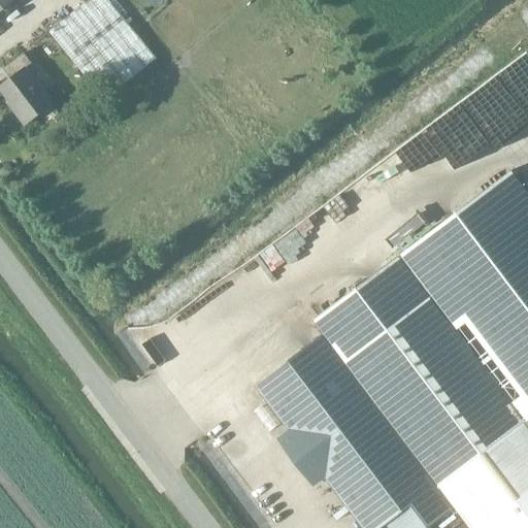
[(0,0),(0,11),(13,0),(0,0)]
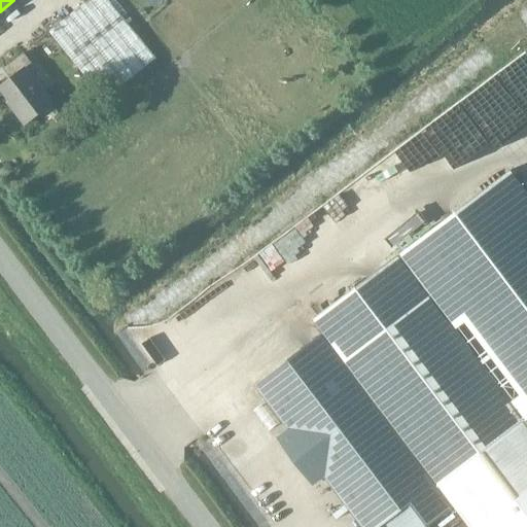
[(153,58),(105,0),(83,0),(45,32),(103,100),(153,58)]
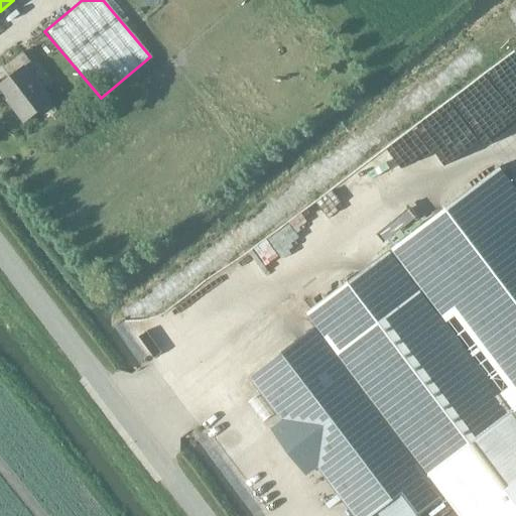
[(24,121),(50,101),(24,67),(31,61),(23,51),(3,68),(10,77),(0,85),(15,106),(14,107),(24,121)]
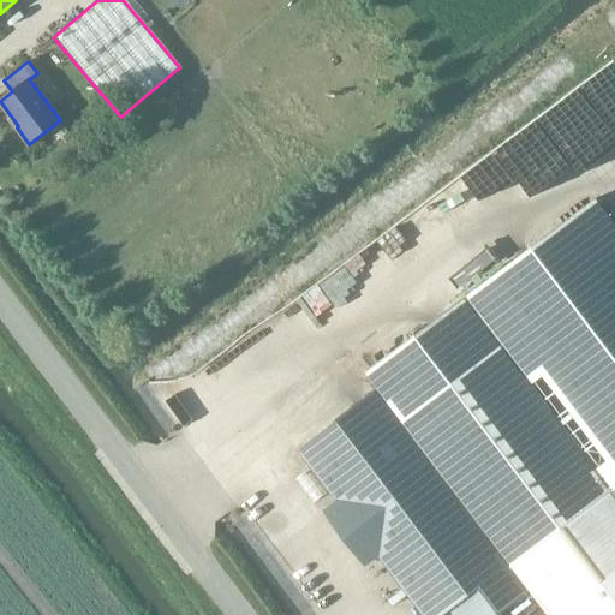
[(584,93),(413,201),(429,226),(458,207),(478,239),(593,166),(583,149),(604,135),(614,149),(614,147),(614,123),(611,117),(603,123),(584,93)]
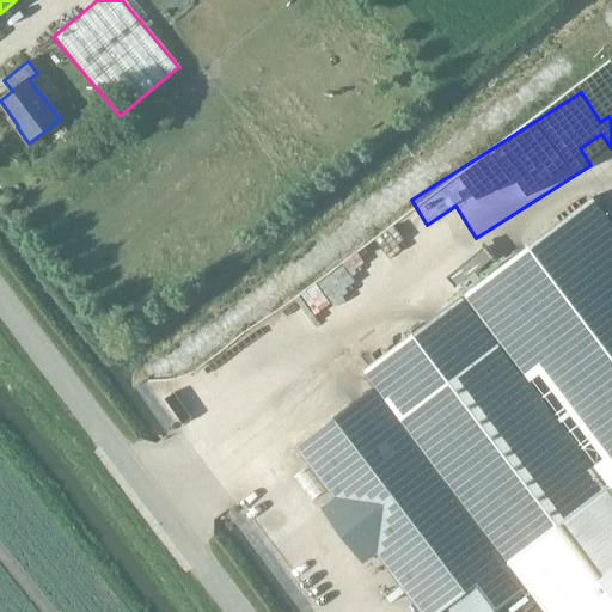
[(611,611),(611,224),(592,197),(360,373),(373,390),(297,447),(340,494),(323,508),(362,562),(375,552),(421,611),(439,611),(447,606),(451,611),(494,611),(501,607),(505,611),(611,611)]
